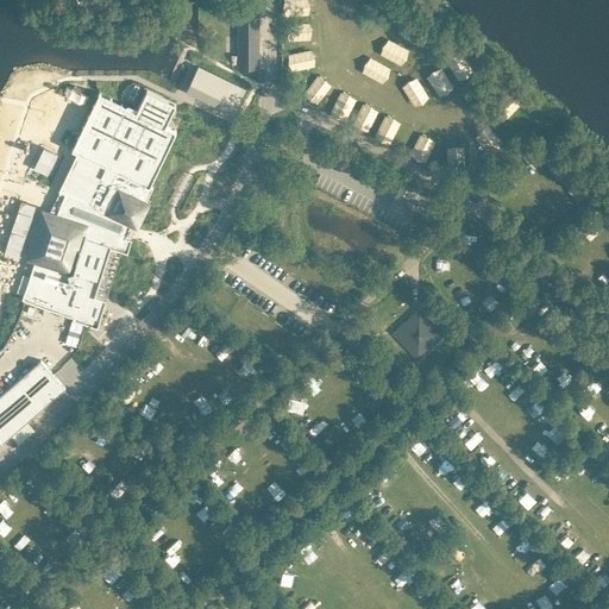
[(257,6),(238,6),(239,68),(258,67),(257,6)]
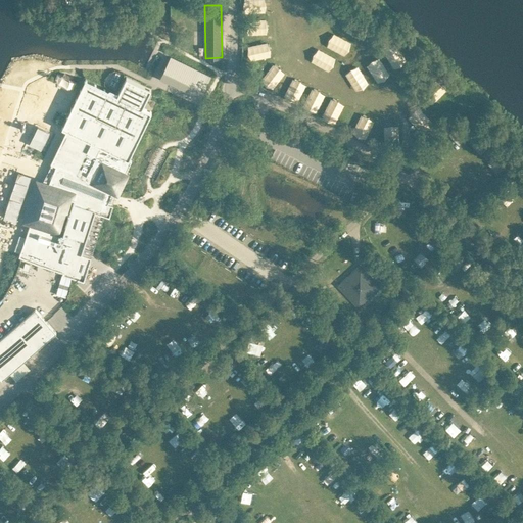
[(366,32),(359,44),(366,49),(374,37),(366,32)]
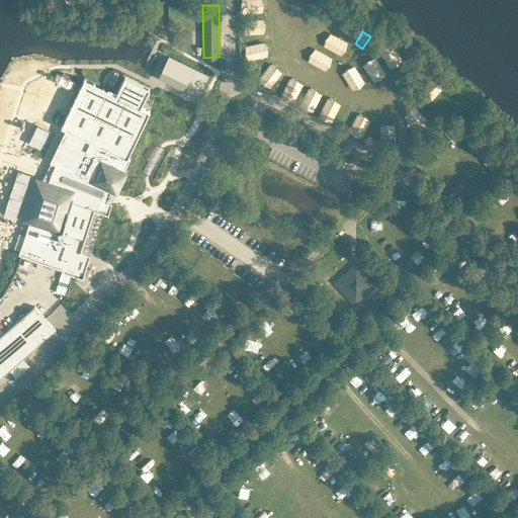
[(263,54),(254,64),(263,72),(272,61),(263,54)]
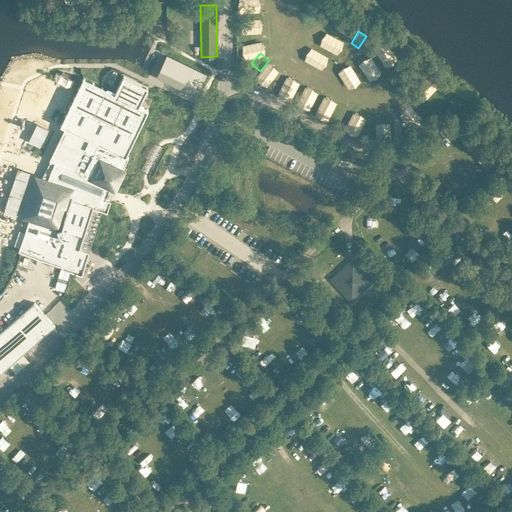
[(376,54),(364,62),(372,74),(384,66),(376,54)]
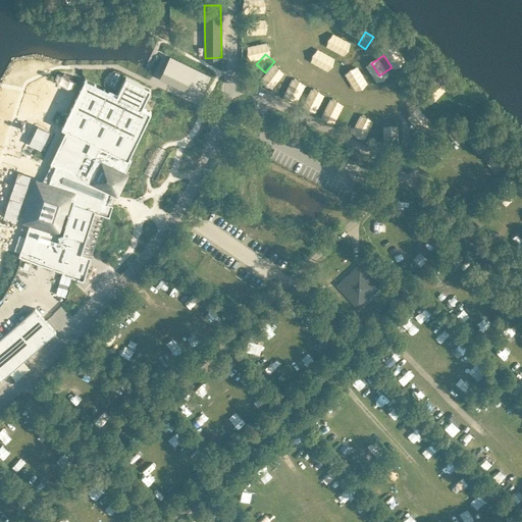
[(170,56),(161,73),(203,93),(211,75),(170,56)]
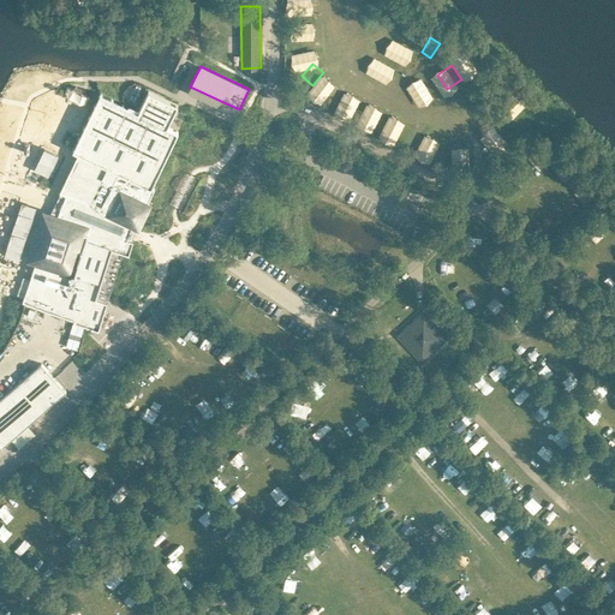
[(336,95),(344,84),(330,76),(323,88),(336,95)]
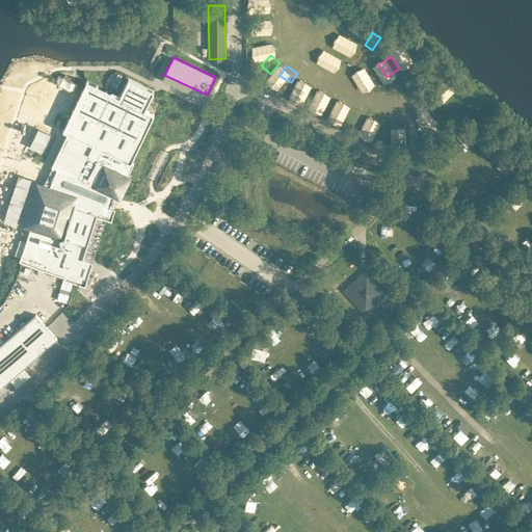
[(30,229),(19,262),(63,276),(63,278),(85,286),(94,261),(83,258),(97,216),(111,220),(115,207),(110,206),(114,195),(117,197),(120,198),(131,176),(128,175),(134,162),(132,161),(154,114),(144,109),(154,90),(128,78),(120,97),(86,81),(62,130),(68,132),(51,165),(57,168),(50,186),(43,183),(28,229),(30,229)]
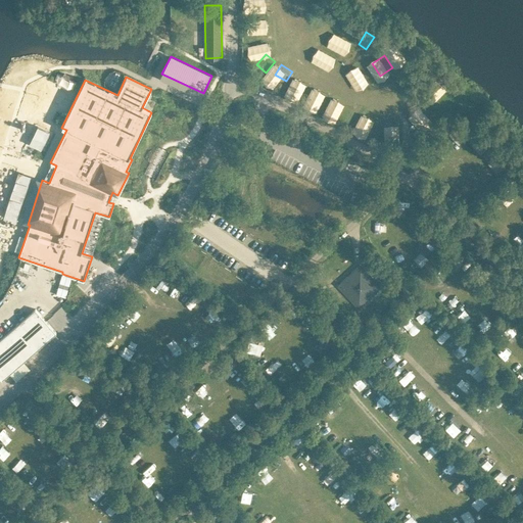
[(406,106),(412,100),(403,91),(396,96),(406,106)]
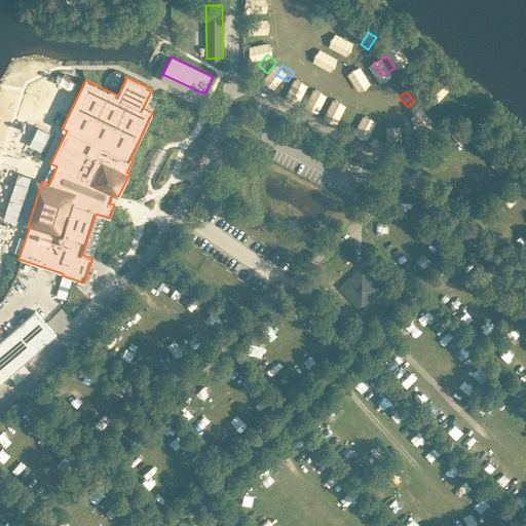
[(353,119),(364,127),(371,119),(361,111),(353,119)]
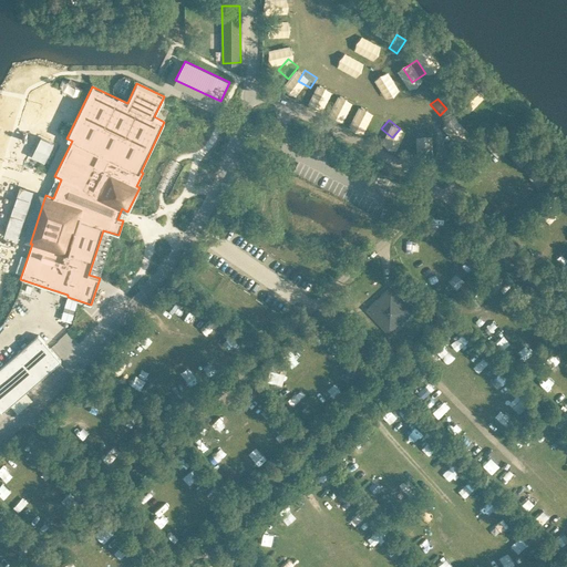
[(443,127),(449,134),(459,126),(454,120),(443,127)]
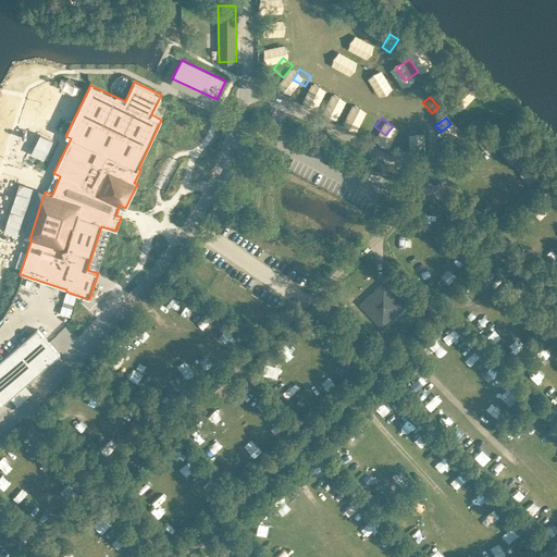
[(489,132),(478,140),(486,150),(497,140),(489,132)]
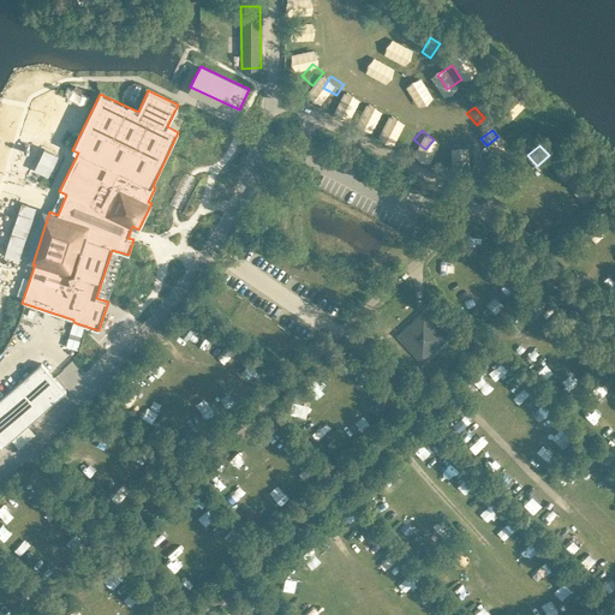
[(568,157),(557,166),(568,178),(578,168),(568,157)]
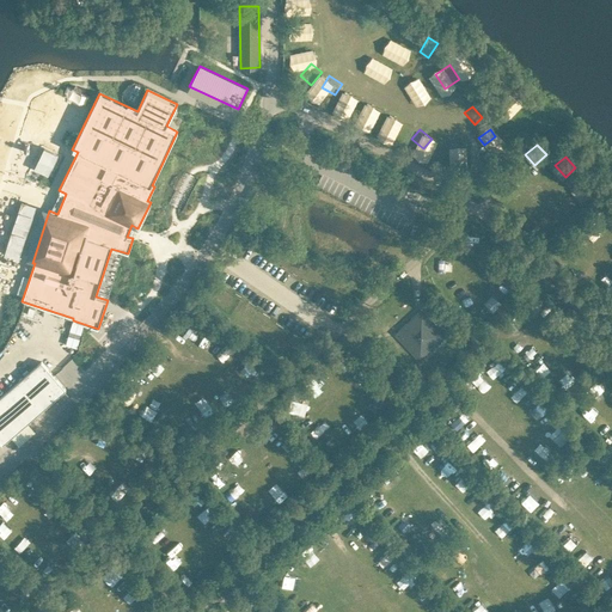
[(518,161),(506,171),(514,182),(526,171),(518,161)]
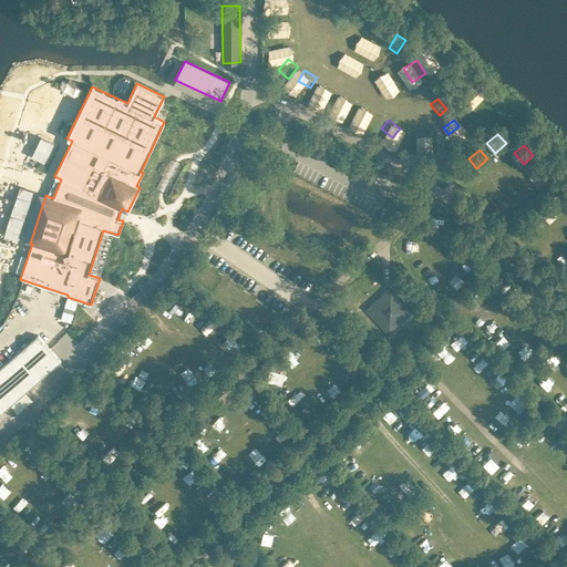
[(542,165),(533,173),(543,184),(552,176),(542,165)]
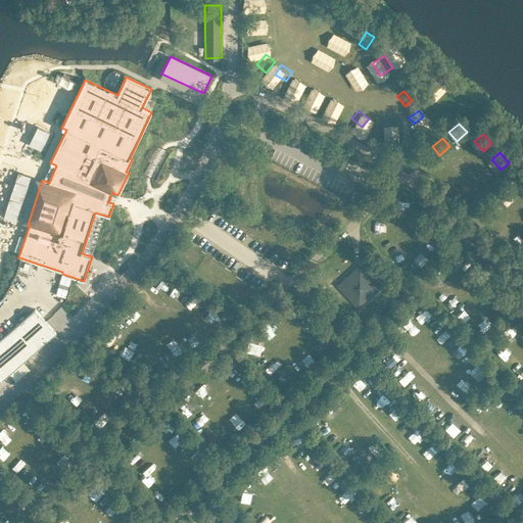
[(329,165),(338,170),(341,160),(332,157),(329,165)]
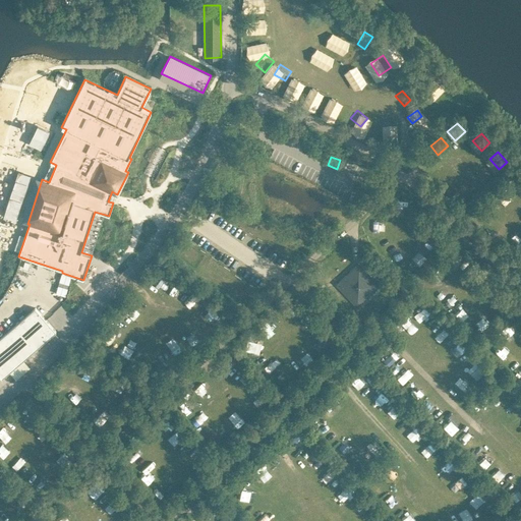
[(394,211),(400,216),(411,204),(404,198),(394,211)]
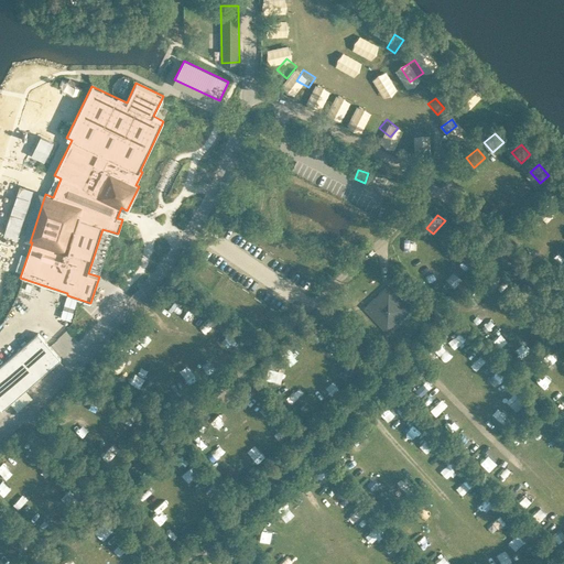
[(253,246),(260,236),(253,231),(247,241),(253,246)]
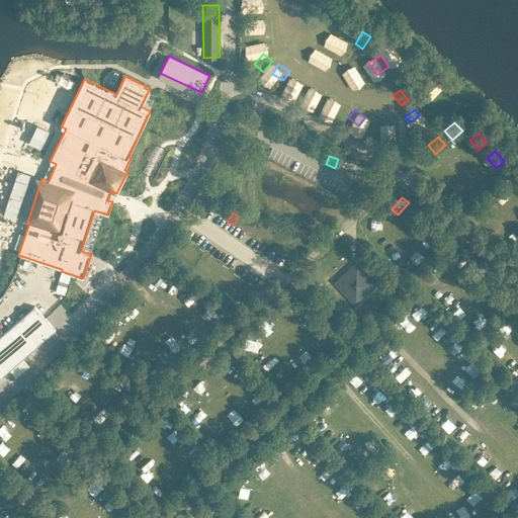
[(247,217),(241,227),(250,233),(256,222),(247,217)]
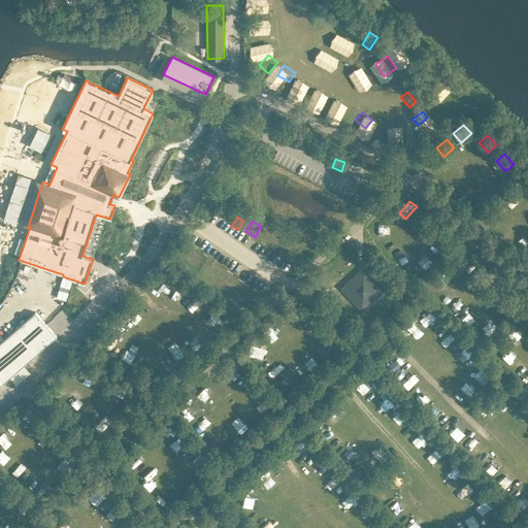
[(277,245),(282,236),(274,233),(269,241),(277,245)]
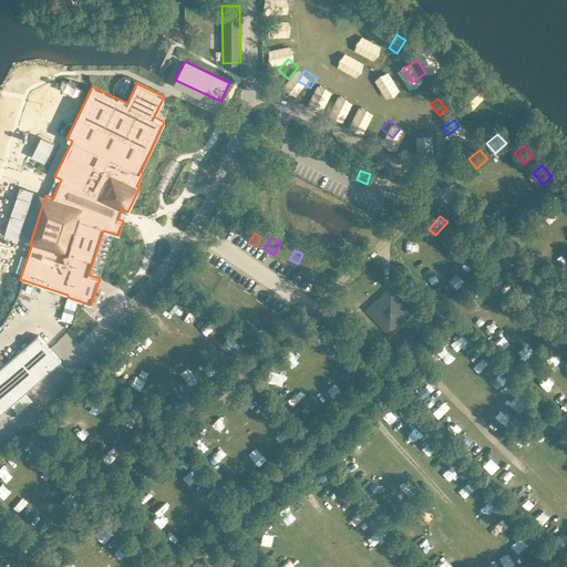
[(205,258),(198,266),(209,276),(216,268),(205,258)]
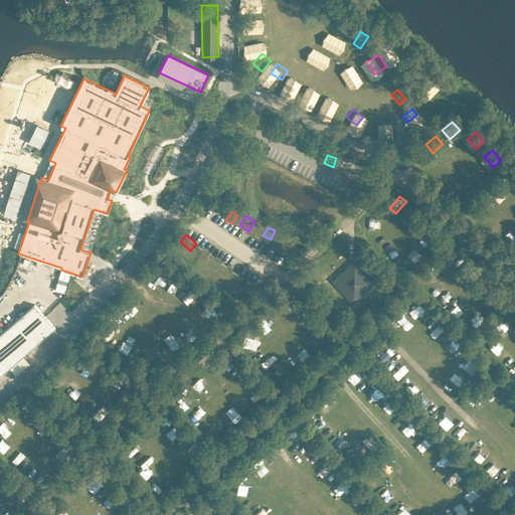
[(288,255),(294,242),(287,239),(281,252),(288,255)]
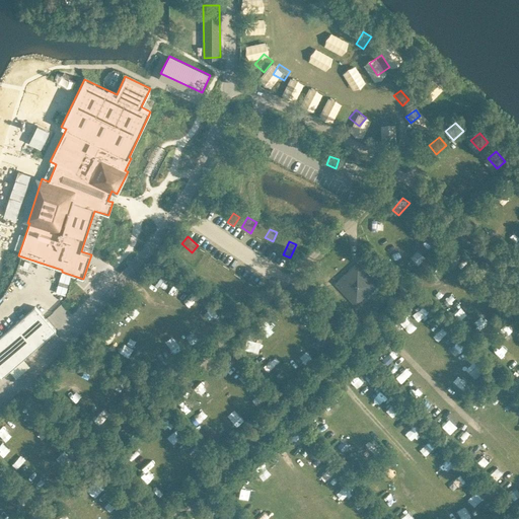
[(418,242),(410,249),(419,260),(427,251),(418,242)]
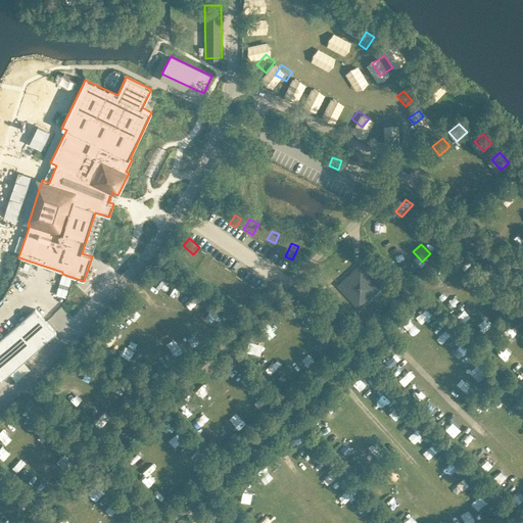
[(392,257),(399,264),(407,255),(398,248),(392,257)]
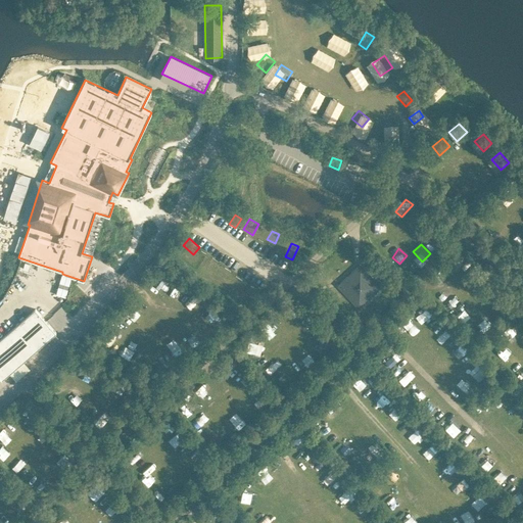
[(452,271),(458,264),(454,260),(447,267),(452,271)]
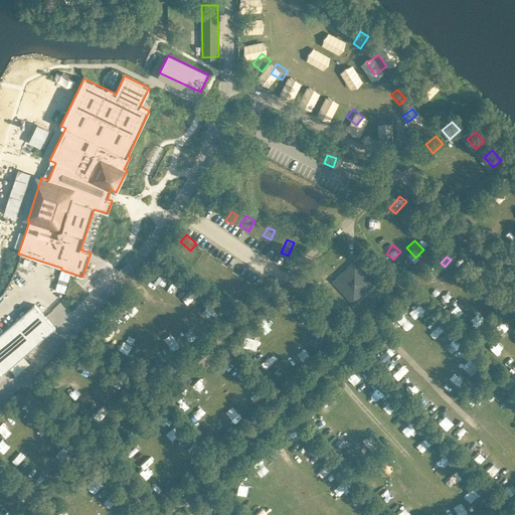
[(376,282),(355,259),(331,281),(351,304),(376,282)]
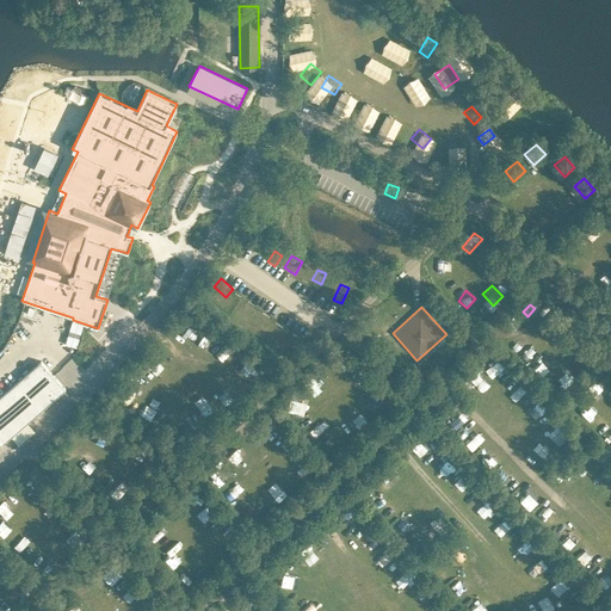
[(505,318),(501,328),(514,332),(517,321),(505,318)]
